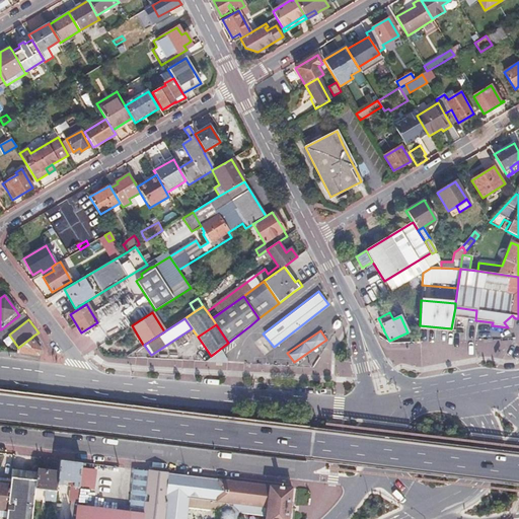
[(31,338),(42,351),(44,348),(33,336),(31,338)]
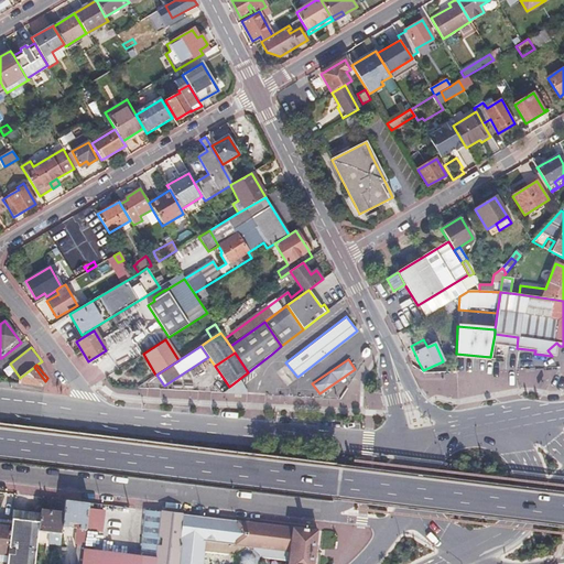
[(19,382),(42,386),(45,381),(34,367),(30,370),(20,378),(19,379),(19,382)]
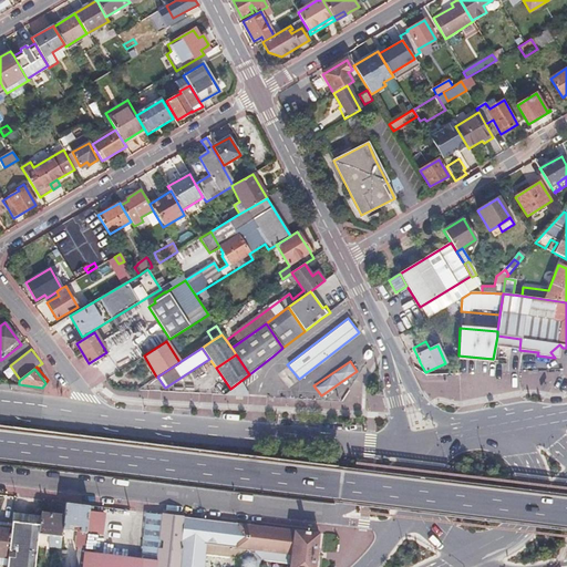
[(82,566),(83,558),(84,553),(86,534),(89,512),(89,511),(90,506),(65,504),(64,516),(62,531),(71,532),(74,532),(74,527),(82,528),(81,533),(79,533),(78,538),(76,540),(75,548),(79,548),(75,566),(82,566)]
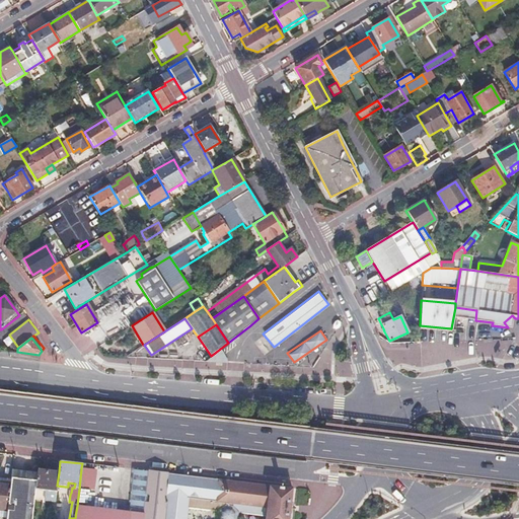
[(81,468),(79,489),(92,491),(94,470),(81,468)]
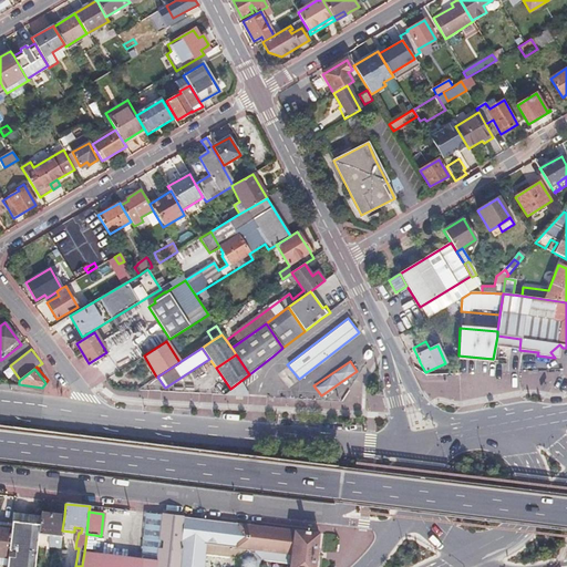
[(41,514),(40,526),(39,535),(62,537),(62,531),(64,516),(41,514)]
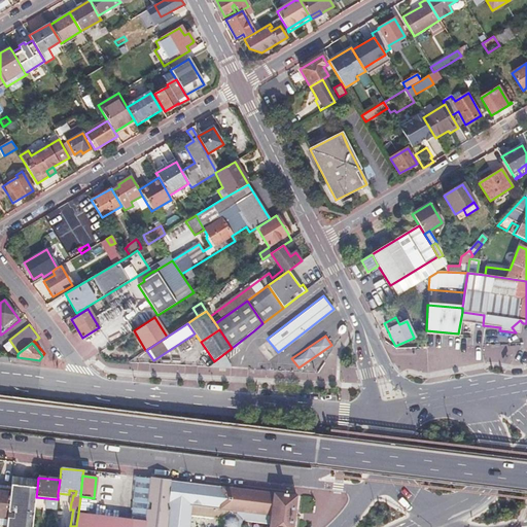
[(134,521),(146,522),(148,511),(151,480),(139,478),(134,521)]
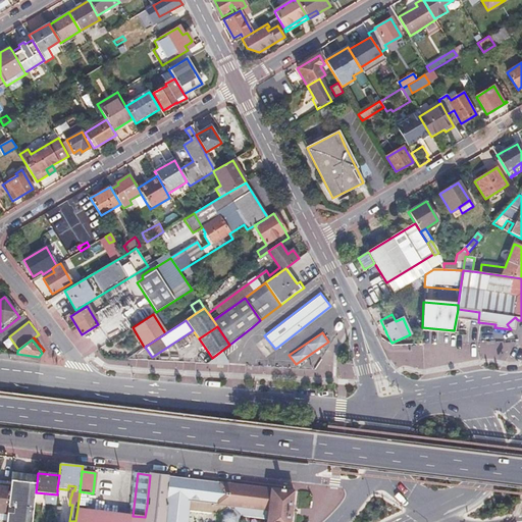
[(144,521),(163,521),(164,520),(166,499),(169,476),(150,474),(150,475),(147,506),(145,517),(144,521)]
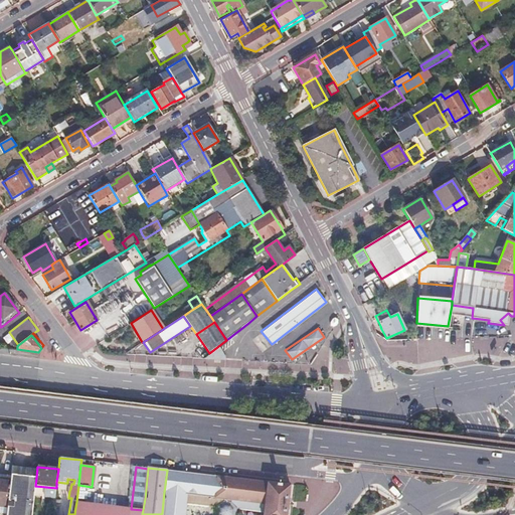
[(191,473),(167,470),(164,492),(161,514),(178,514),(180,504),(186,504),(203,506),(204,501),(217,503),(216,508),(215,514),(234,514),(235,508),(263,511),(262,514),(285,514),(289,485),(217,476),(191,473)]
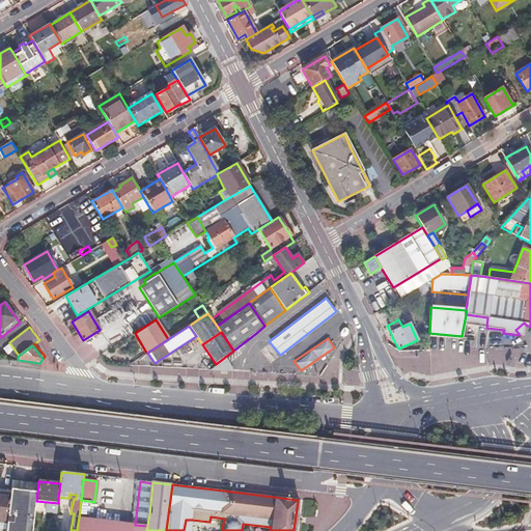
[(11,490),(11,493),(6,530),(32,530),(36,501),(37,493),(11,490)]
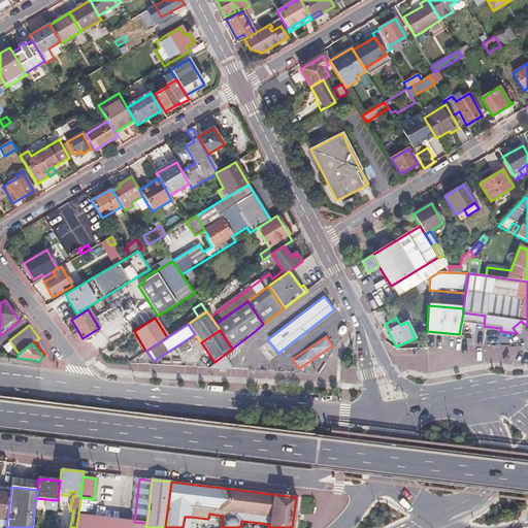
[(11,490),(0,488),(0,525),(6,527),(11,490)]
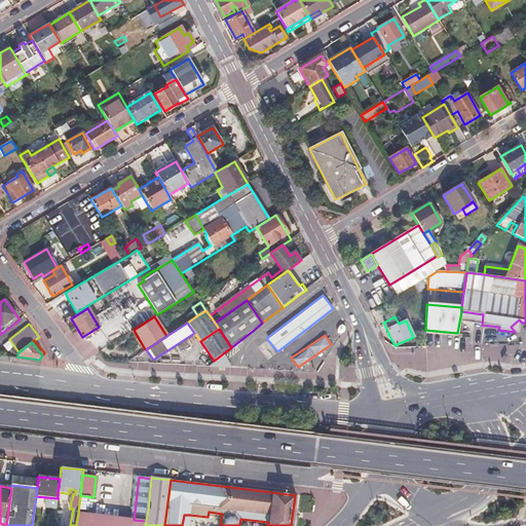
[(109,525),(110,522),(111,517),(78,513),(77,518),(76,525),(109,525)]
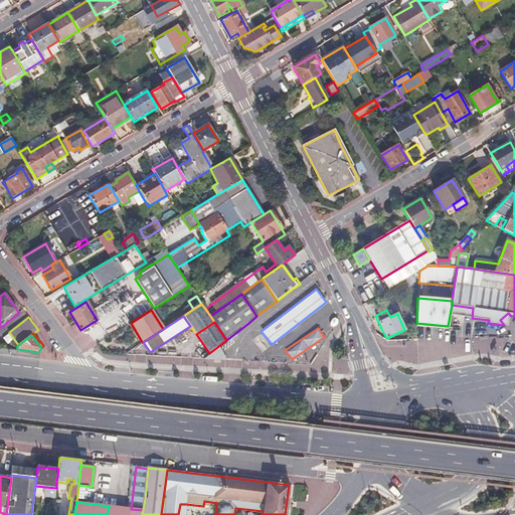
[(129,514),(130,509),(110,506),(109,506),(108,511),(107,514),(129,514)]
